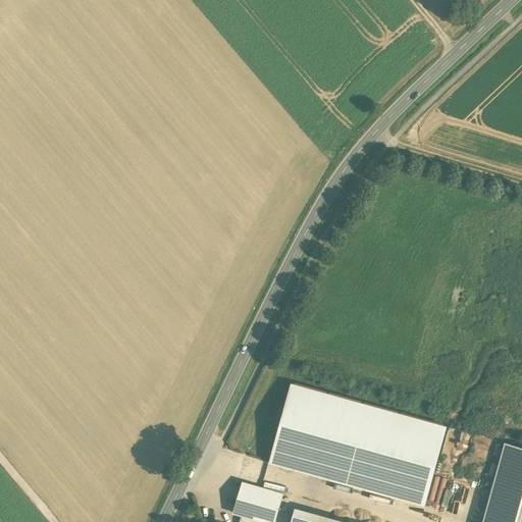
[(446,426),(292,383),(270,463),(424,506),(436,462),(446,426)]
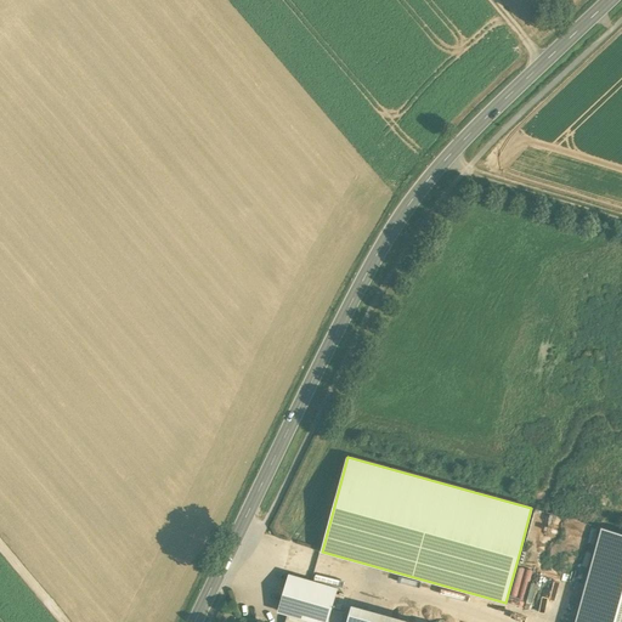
[(621,621),(621,531),(600,526),(574,621),(621,621)]
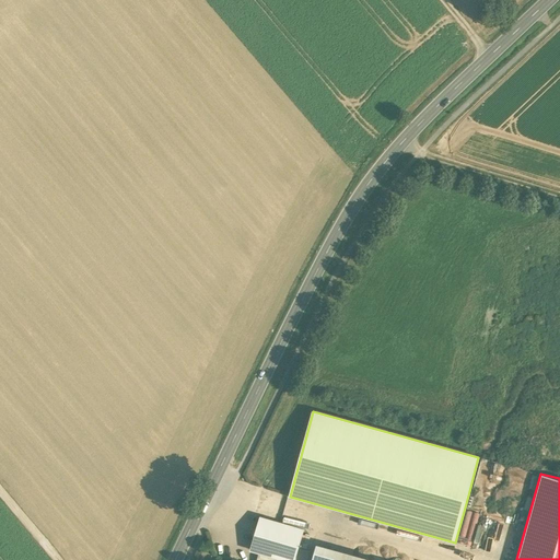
[(294,559),(303,531),(260,517),(251,550),(260,553),(283,559),(294,559)]
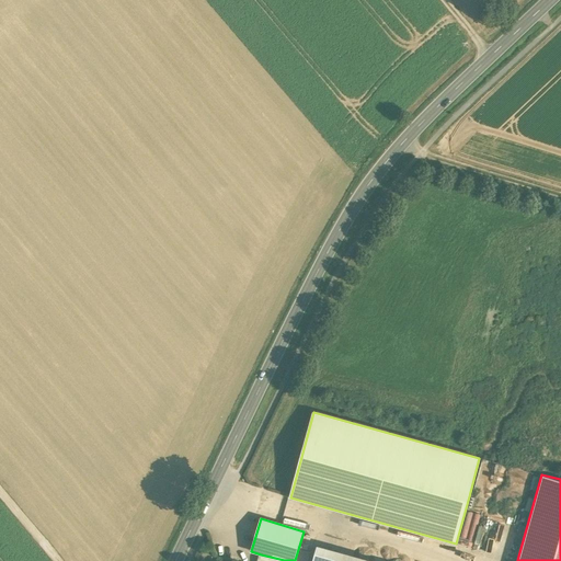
[(376,560),(318,545),(313,560),(376,560)]
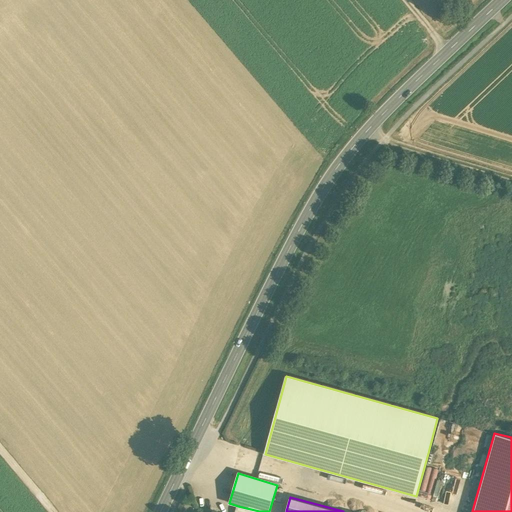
[(280,511),(283,504),(273,501),(269,511),(280,511)]
